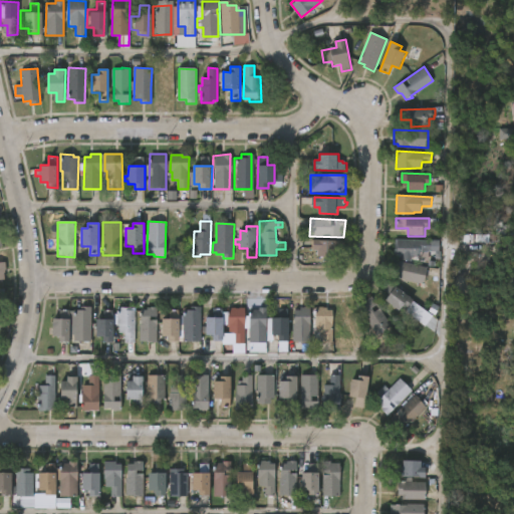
[(347,241),(347,250),(338,250),(338,257),(318,256),(318,250),(315,250),(315,239),(347,241)]
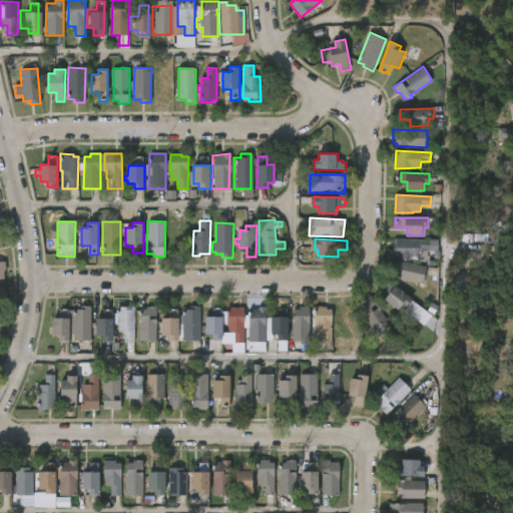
[(439,239),(440,259),(435,258),(435,250),(419,249),(419,257),(394,255),(395,238),(439,239)]
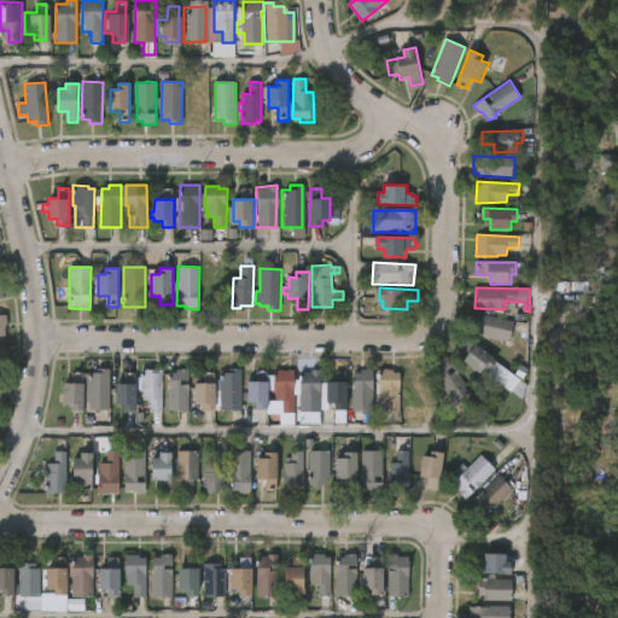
[(512,331),(509,344),(471,334),(476,313),(514,321),(512,331)]
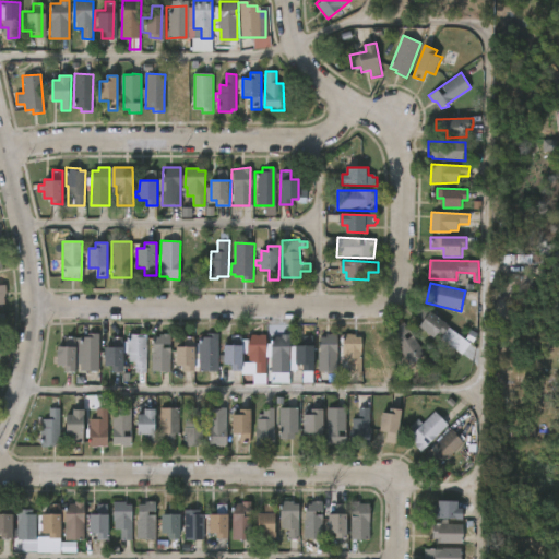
[(448,328),(471,345),(463,356),(441,340),(443,336),(441,335),(440,337),(437,335),(435,339),(418,326),(430,311),(449,326),(448,328)]
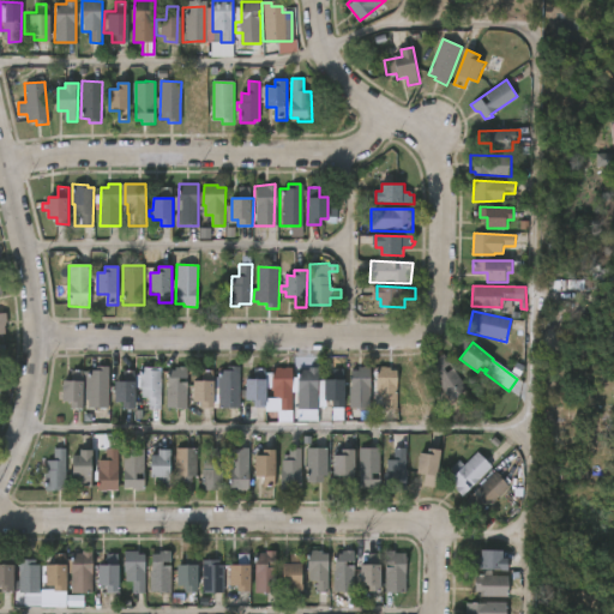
[(452,399),(450,401),(432,374),(434,372),(431,366),(435,362),(437,359),(444,354),(468,389),(452,399)]
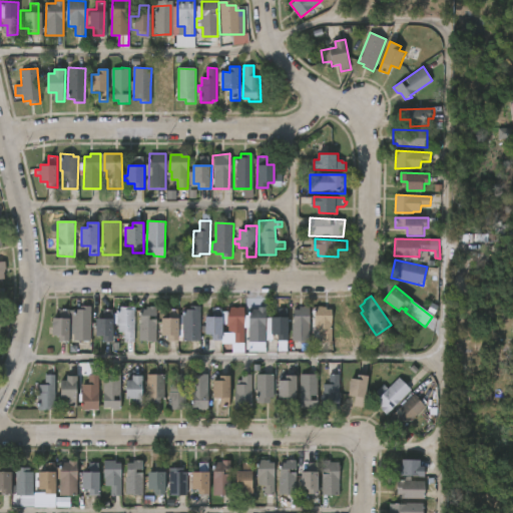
[(332,304),(332,342),(322,342),(322,332),(316,332),(315,313),(313,313),(313,310),(315,310),(315,306),(323,306),(323,304),(332,304)]
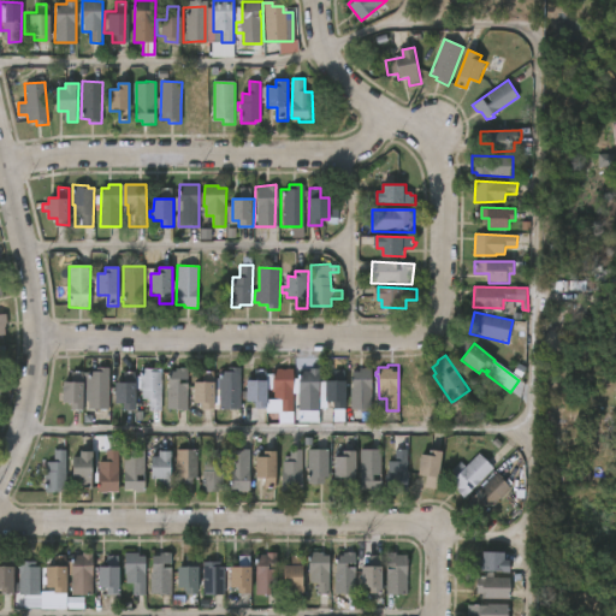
[(187,367),(188,368),(188,379),(179,378),(179,383),(188,383),(188,410),(166,409),(167,383),(169,383),(169,379),(166,379),(166,374),(169,374),(169,371),(176,371),(176,368),(187,367)]
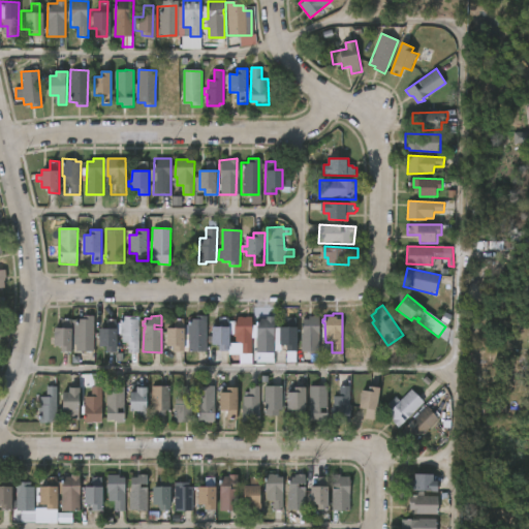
[(313,351),(302,351),(302,317),(319,315),(319,351),(313,351)]
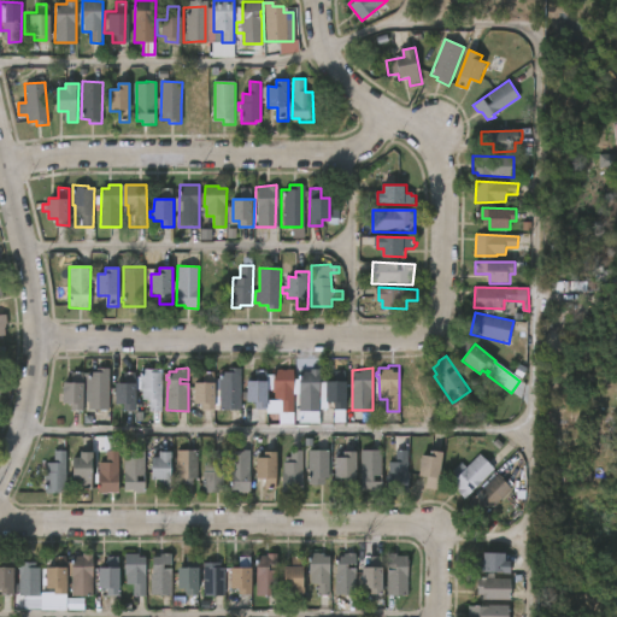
[(424,368),(427,380),(428,380),(433,406),(419,409),(418,403),(411,404),(407,381),(416,380),(413,370),(424,368)]
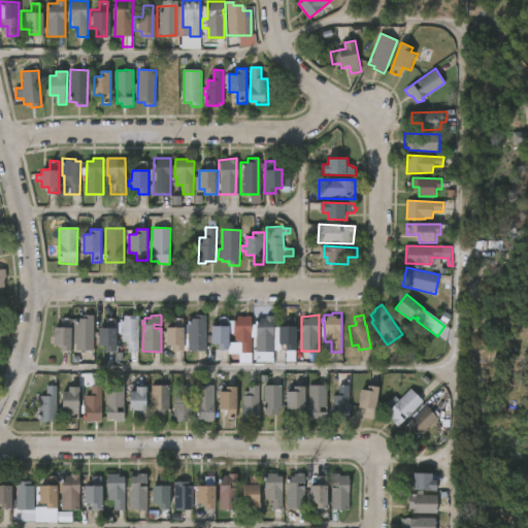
[(88,351),(75,351),(76,319),(85,319),(85,316),(94,316),(94,351),(88,351)]
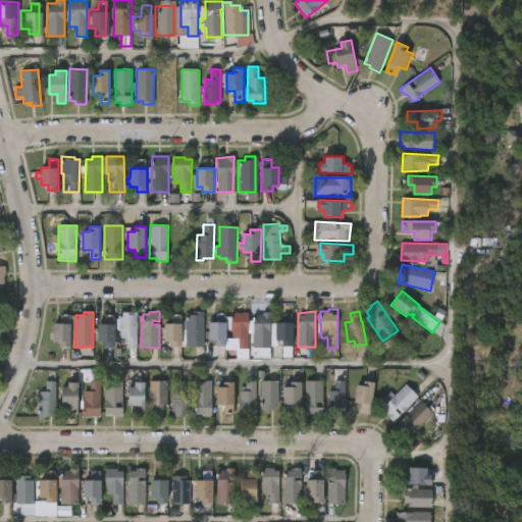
[(132,312),(132,315),(137,315),(137,349),(126,349),(125,338),(120,338),(117,316),(119,316),(119,312),(132,312)]
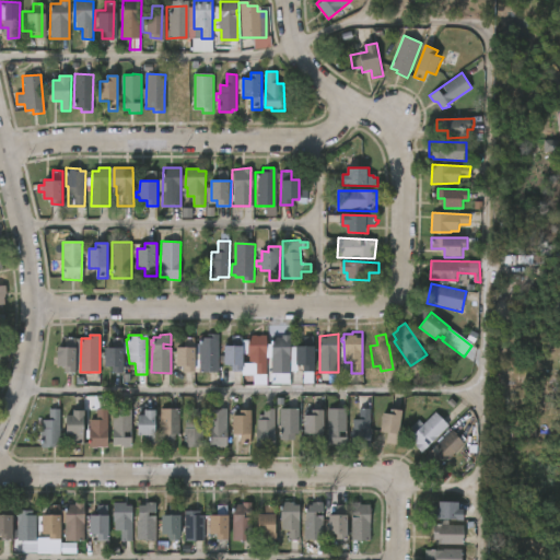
[(212,372),(200,372),(200,338),(208,338),(208,335),(219,335),(219,373),(212,372)]
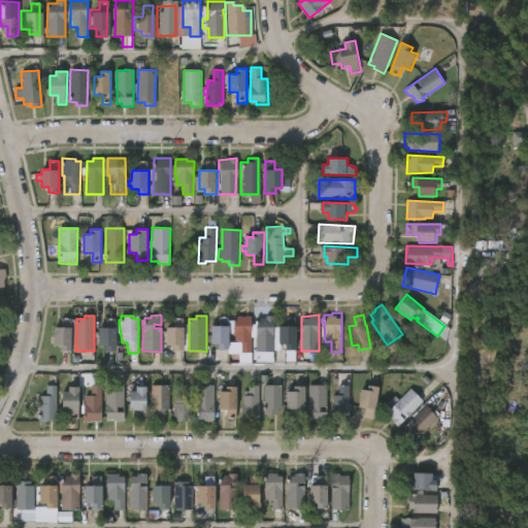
[(273,316),(273,327),(274,327),(274,350),(273,350),(273,353),(256,352),(256,321),(257,321),(257,318),(273,316)]
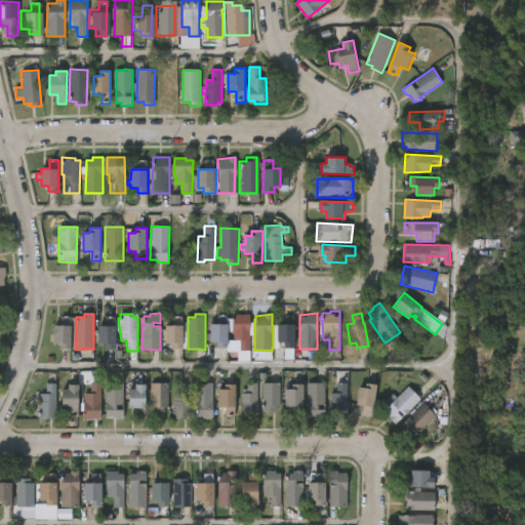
[(250,315),(250,351),(240,351),(240,341),(233,341),(233,315),(250,315)]
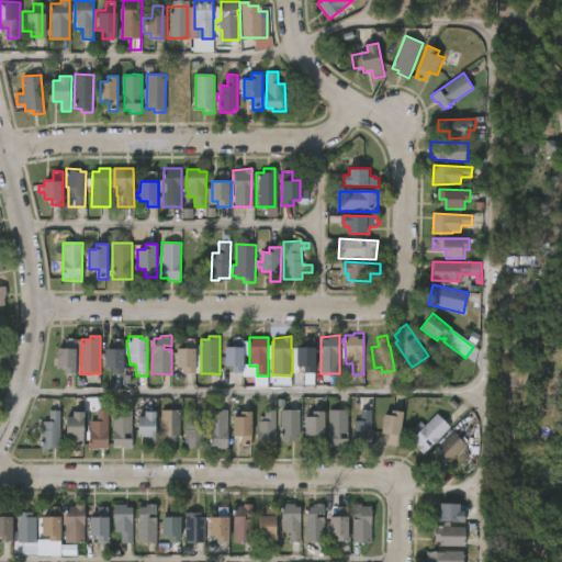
[(198,338),(197,373),(186,373),(186,368),(178,368),(179,348),(187,348),(188,338),(198,338)]
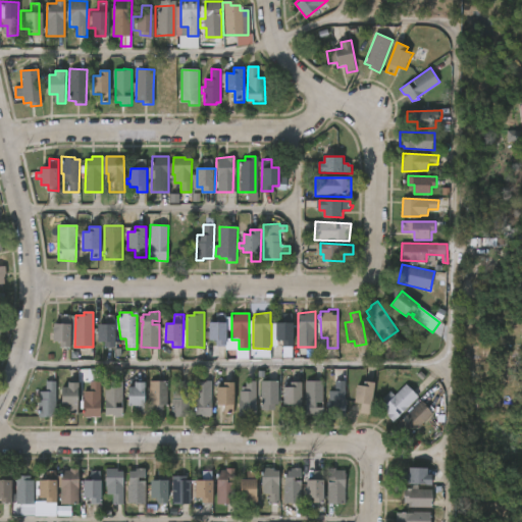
[(115,315),(115,348),(104,348),(104,342),(97,342),(97,323),(106,323),(106,315),(115,315)]
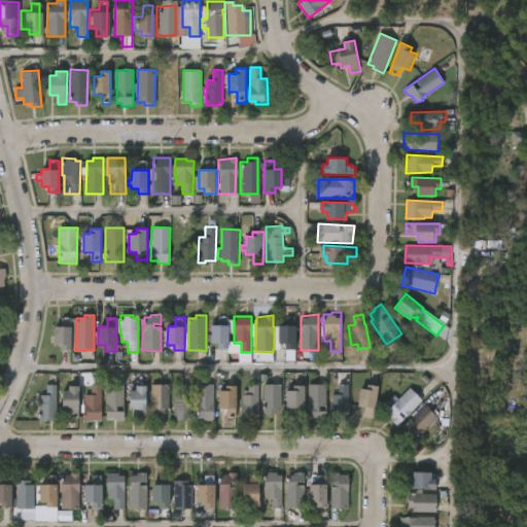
[(300,318),(300,346),(294,345),(294,361),(284,361),(283,344),(280,344),(280,325),(294,325),(294,318),(300,318)]
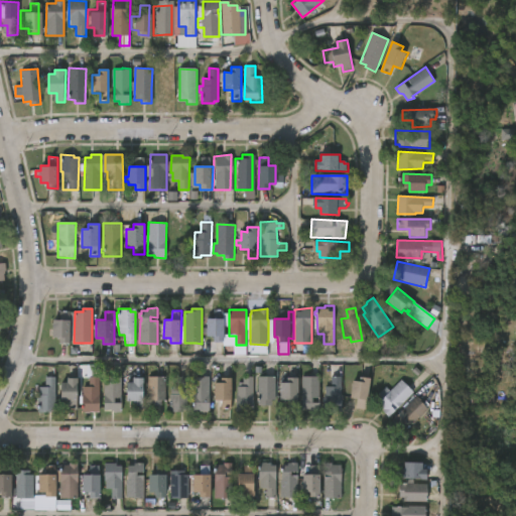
[(226,319),(225,343),(224,343),(224,354),(211,354),(212,342),(214,342),(214,338),(207,338),(208,318),(226,319)]
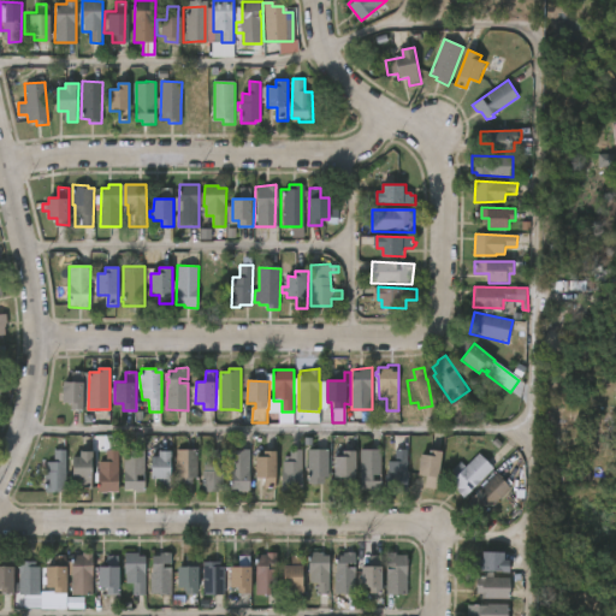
[(84,384),(84,412),(75,412),(75,409),(71,409),(71,404),(63,403),(63,383),(84,384)]
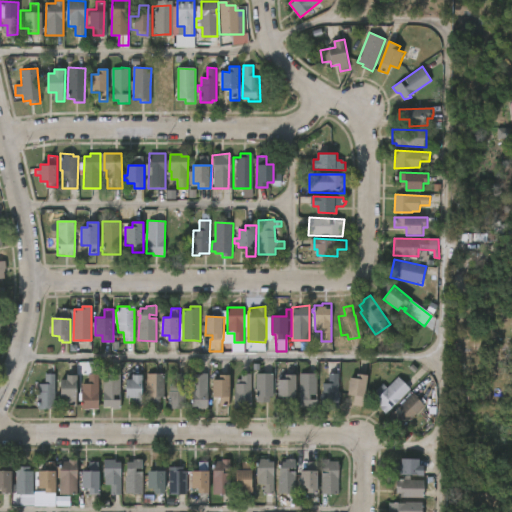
[(101,363),(99,406),(93,406),(93,409),(81,409),(82,401),(80,401),(80,393),(82,394),(83,392),(82,381),(89,381),(89,375),(87,375),(87,362),(101,363)]
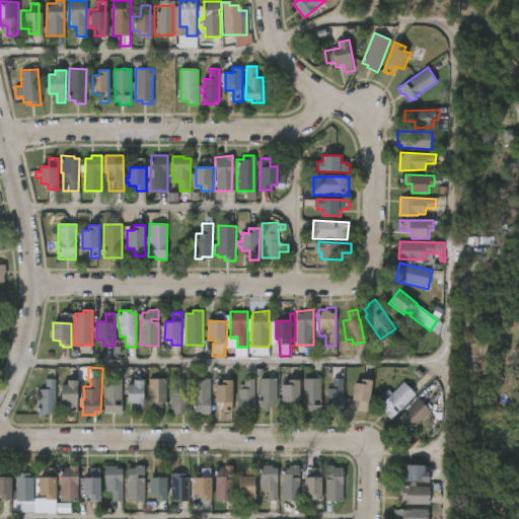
[(337,413),(324,413),(324,396),(327,396),(327,388),(332,388),(332,378),(343,378),(343,410),(338,410),(337,413)]
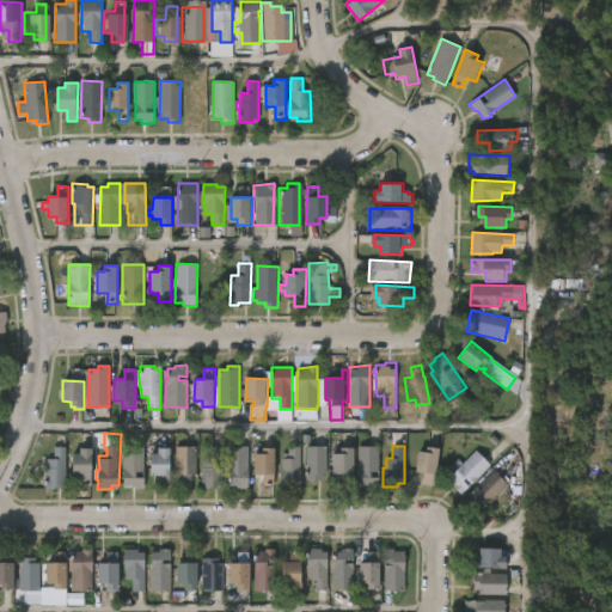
[(66,485),(62,485),(60,489),(46,489),(46,485),(43,485),(43,481),(46,481),(46,459),(53,459),(53,447),(66,447),(66,485)]
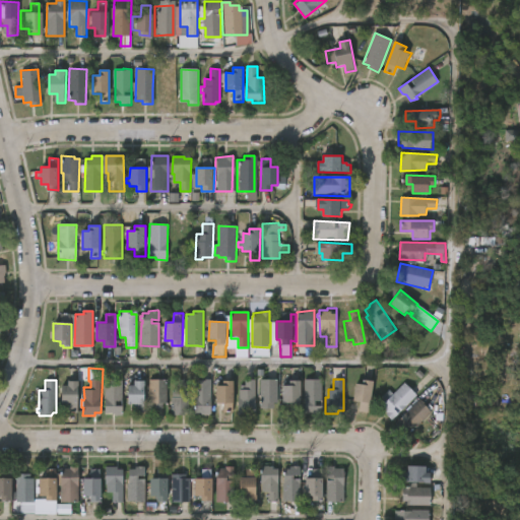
[(122,380),(121,415),(104,413),(105,380),(122,380)]
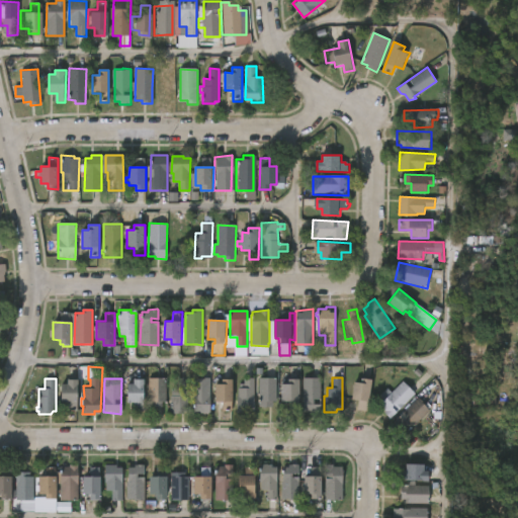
[(160,408),(148,408),(149,378),(166,378),(166,402),(163,402),(163,408),(160,408)]
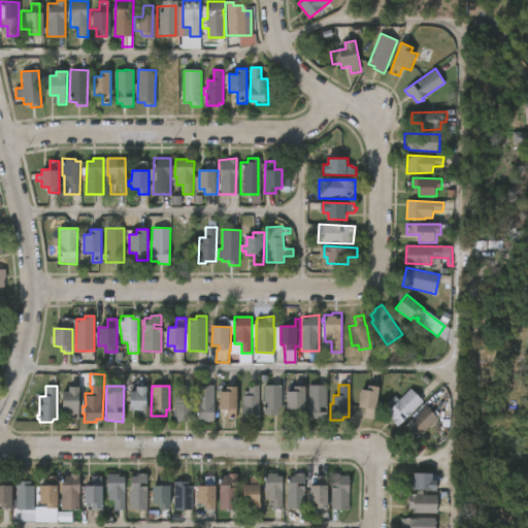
[(187,422),(174,422),(175,396),(180,396),(182,386),(191,386),(191,420),(187,420),(187,422)]
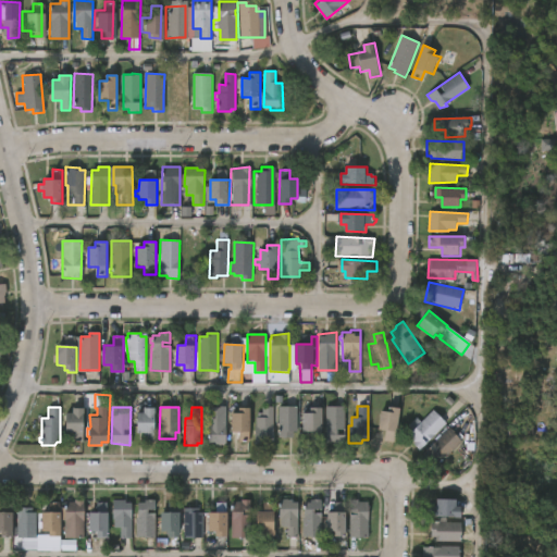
[(226,407),(226,445),(208,445),(208,438),(207,438),(208,408),(226,407)]
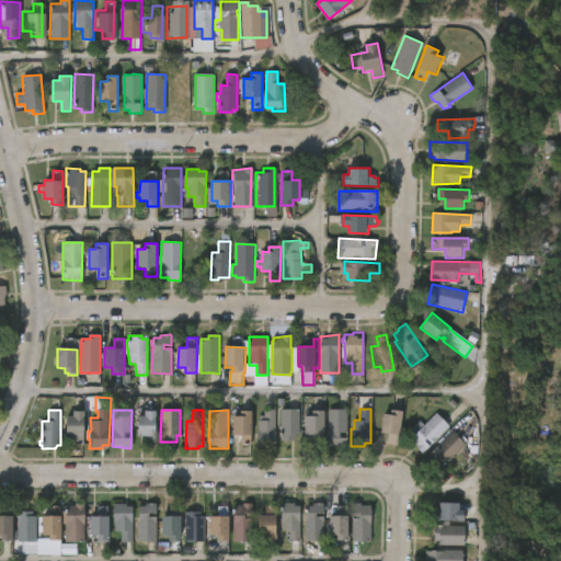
[(299,411),(299,436),(297,436),(297,442),(282,442),(281,437),(279,437),(278,433),(275,433),(275,446),(256,446),(256,430),(258,430),(258,421),(260,421),(260,416),(264,416),(264,410),(276,410),(276,415),(281,415),(281,410),(299,410),(299,411)]
